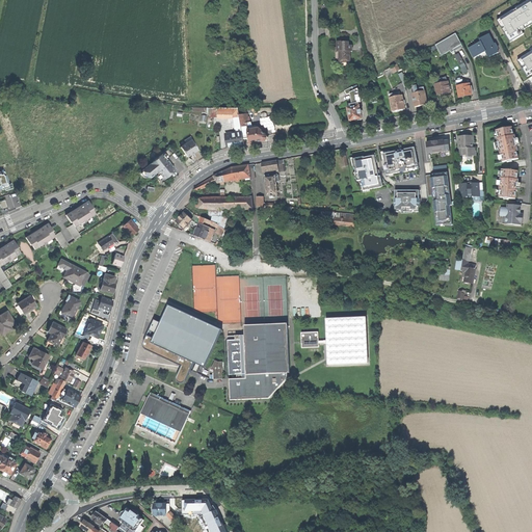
[(524,34),(523,31),(531,24),(531,0),(530,0),(497,21),(508,40),(510,43),(524,34)]
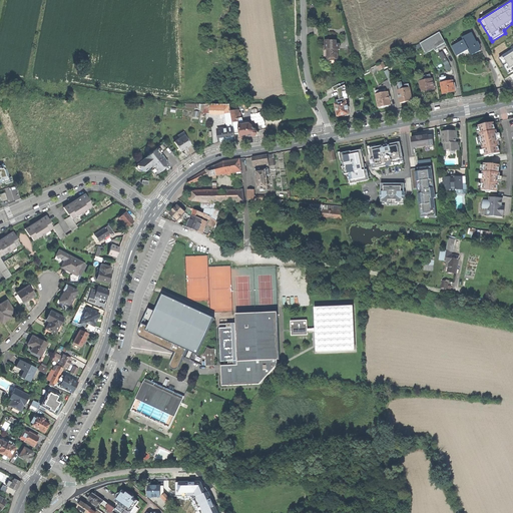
[(439,50),(438,47),(445,43),(439,32),(420,44),(426,54),(435,49),(436,51),(439,50)]
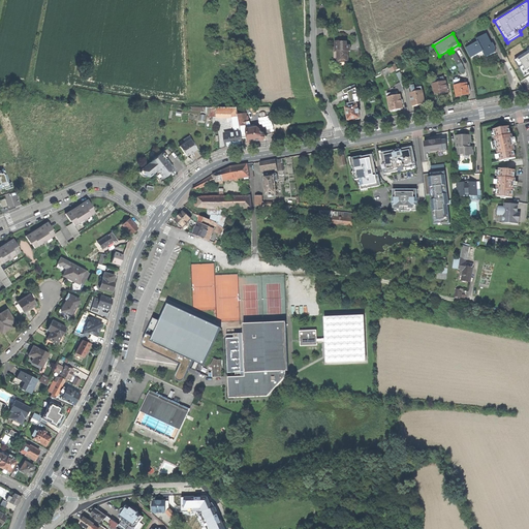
[(477,40),(466,47),(471,57),(481,52),(485,57),(490,54),(495,51),(493,48),(495,47),(493,42),(491,43),(485,33),(476,37),(477,40)]
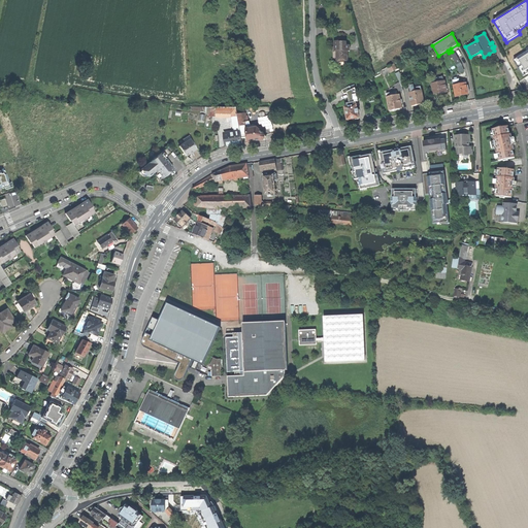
[(337,62),(348,62),(348,51),(350,51),(350,44),(347,44),(347,41),(339,41),(334,41),(334,48),(336,48),(336,51),(336,54),(336,58),(337,58),(337,62)]
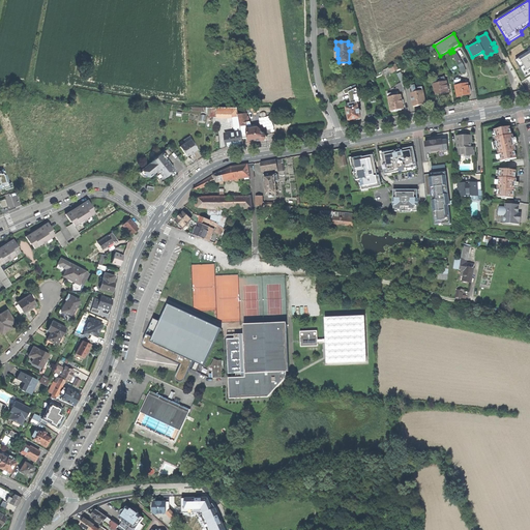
[(529,51),(516,60),(526,77),(529,74),(529,51)]
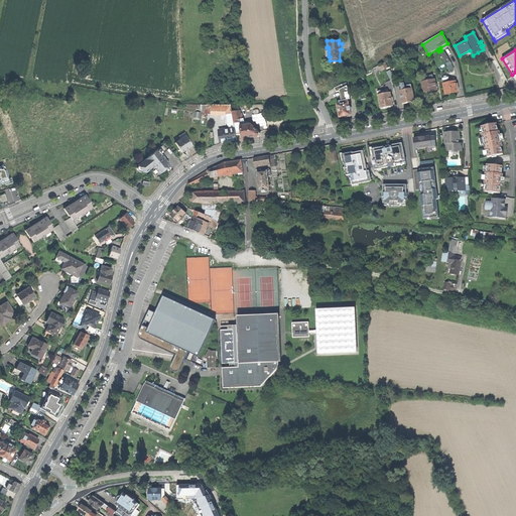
[(446,51),(442,53),(452,70),(457,68),(446,51)]
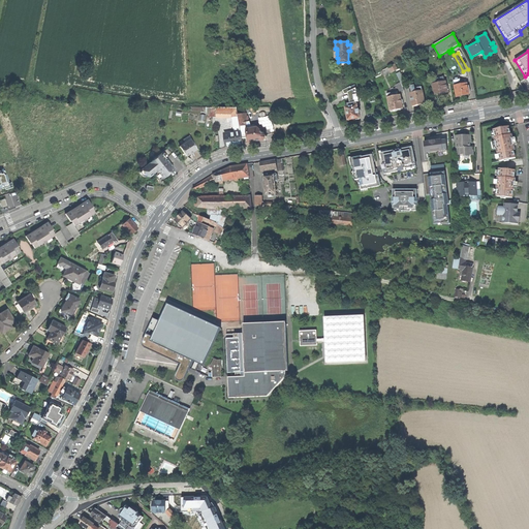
[(399,63),(392,66),(395,71),(401,68),(399,63)]
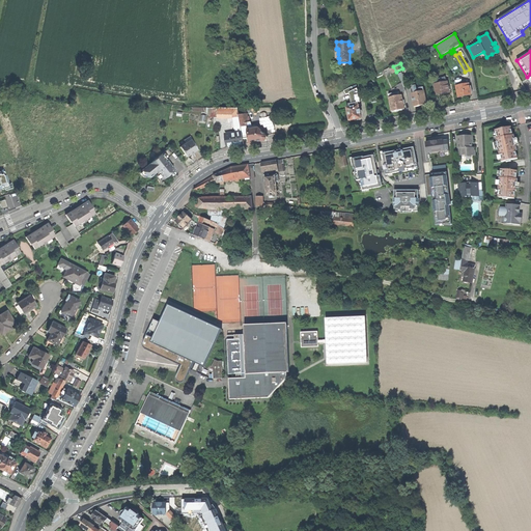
[(397,75),(402,84),(404,88),(408,86),(401,73),(397,75)]
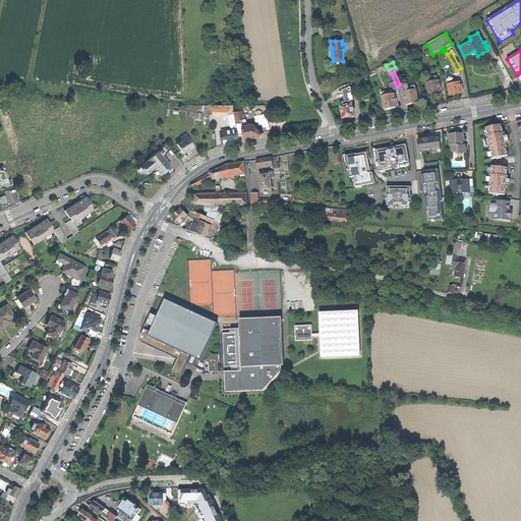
[(427,88),(428,94),(435,93),(441,92),(439,80),(437,80),(437,78),(432,79),(433,81),(424,83),(425,88),(427,88)]
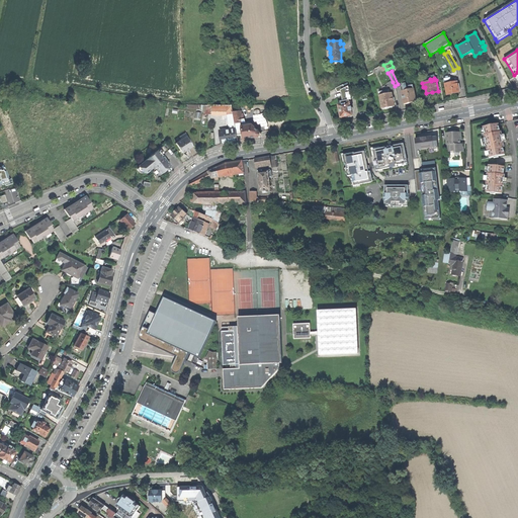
[(444,80),(447,95),(453,94),(459,93),(457,82),(456,82),(455,80),(450,81),(450,79),(444,80)]
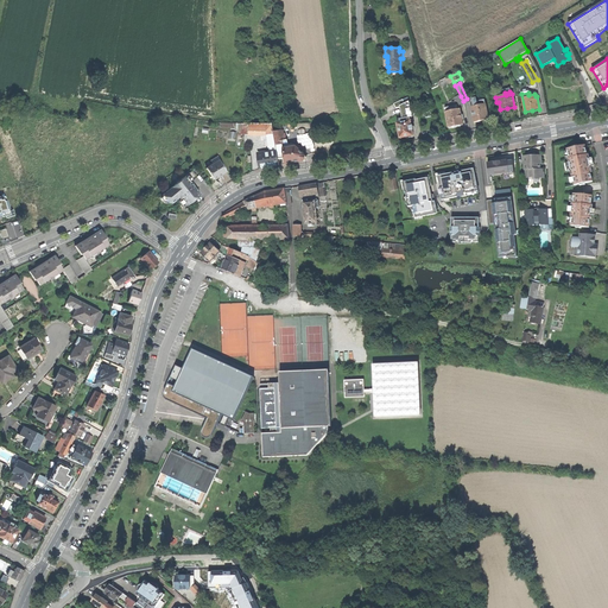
[(410,138),(413,138),(413,137),(413,135),(412,131),(413,131),(413,126),(412,126),(411,121),(409,121),(409,118),(411,116),(409,101),(405,103),(403,100),(393,105),(396,109),(399,107),(399,108),(400,119),(399,120),(400,122),(397,124),(400,139),(406,137),(406,139),(410,138)]
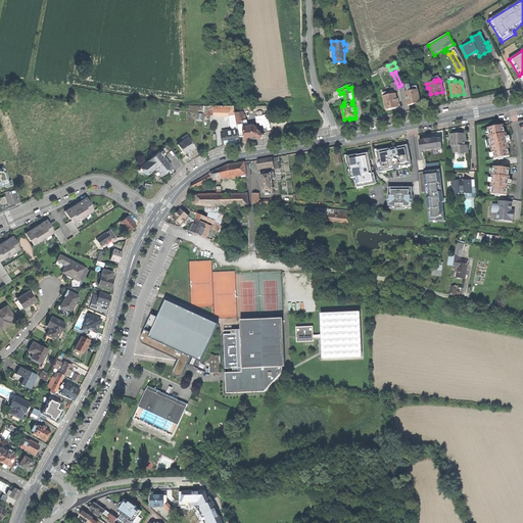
[(412,88),(412,91),(406,93),(408,105),(414,104),(420,103),(417,91),(417,90),(417,87),(412,88)]
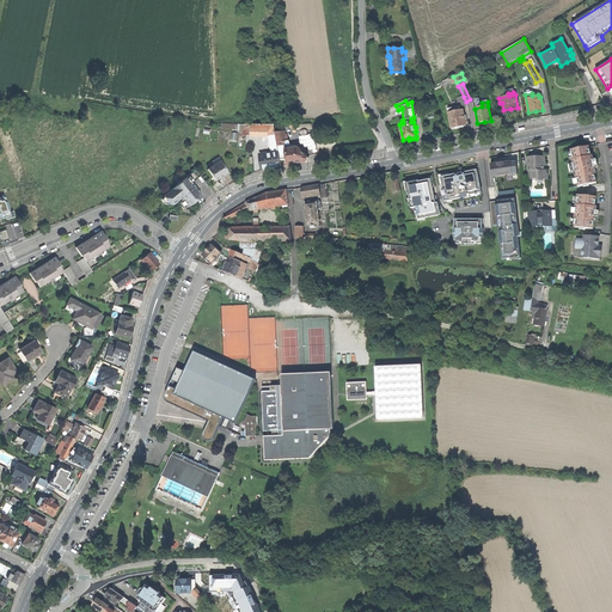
[(448,114),(452,129),(458,128),(465,126),(463,111),(459,111),(458,108),(448,110),(448,114)]
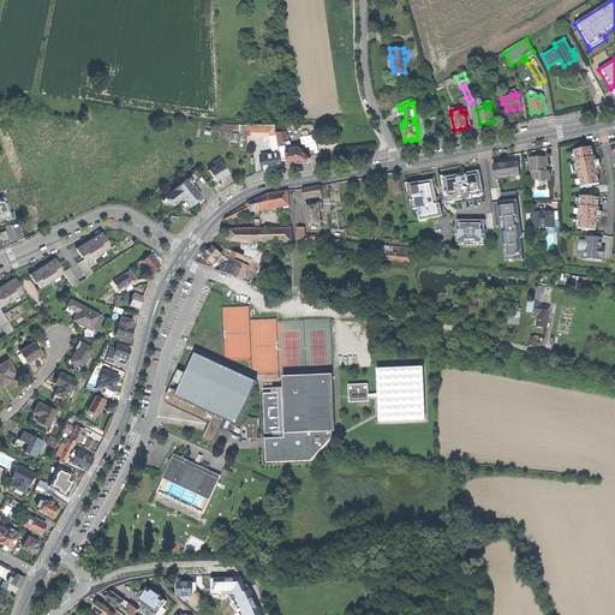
[(276,133),(275,125),(254,125),(254,136),(270,136),(270,135),(276,133)]
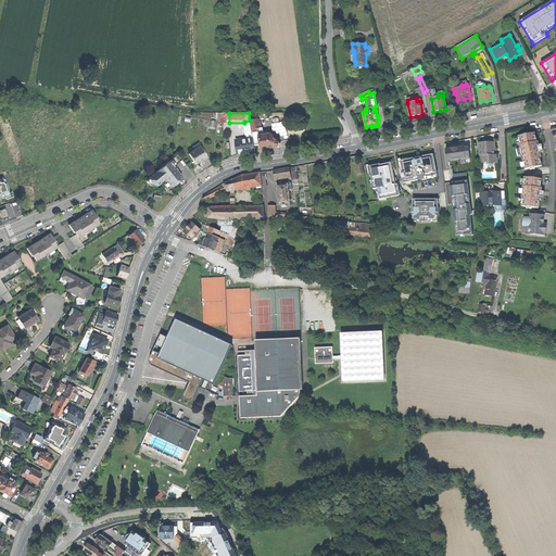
[(252,133),(257,131),(260,131),(258,128),(257,119),(250,121),(252,133)]
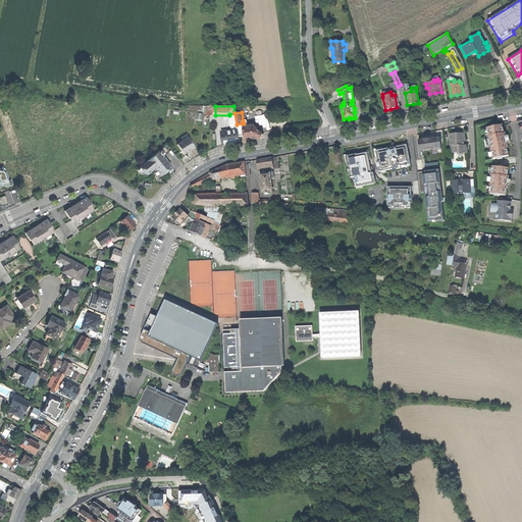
[(270,114),(263,114),(264,128),(271,128),(270,114)]
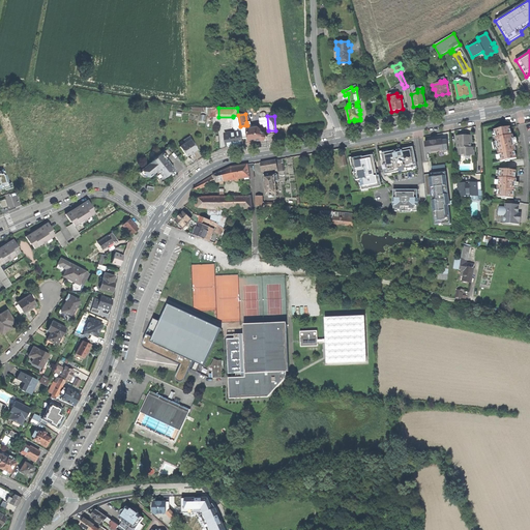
[(517,150),(516,145),(512,135),(511,135),(510,126),(503,127),(503,126),(499,127),(499,128),(494,129),(496,138),(495,138),(498,153),(499,153),(501,162),(505,160),(505,162),(510,160),(510,159),(511,159),(517,158),(514,150),(516,150),(517,150)]
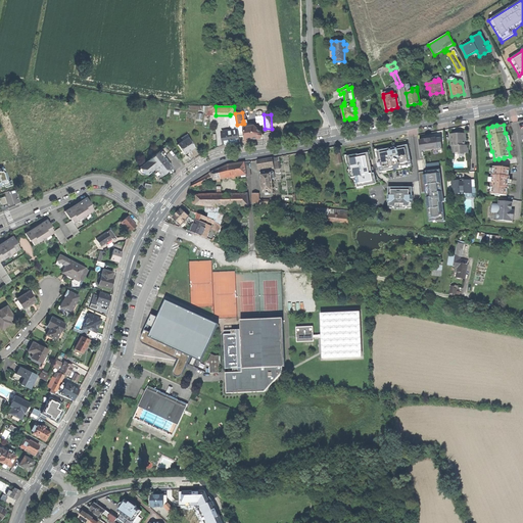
[(243,127),(244,133),(245,132),(246,141),(254,139),(262,138),(263,134),(254,126),(252,127),(247,130),(246,126),(243,127)]
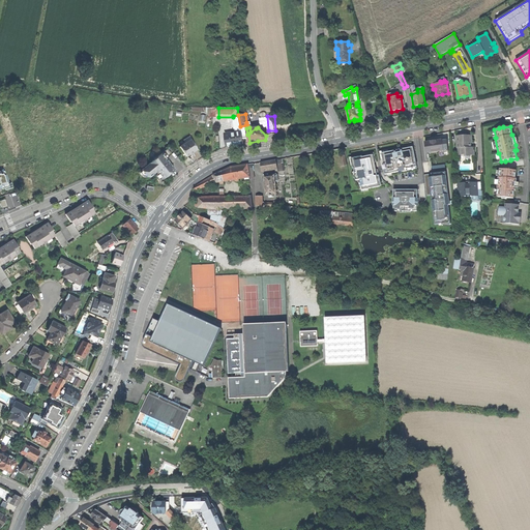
[(225,135),(227,146),(235,145),(243,143),(242,135),(241,131),(234,134),(225,135)]
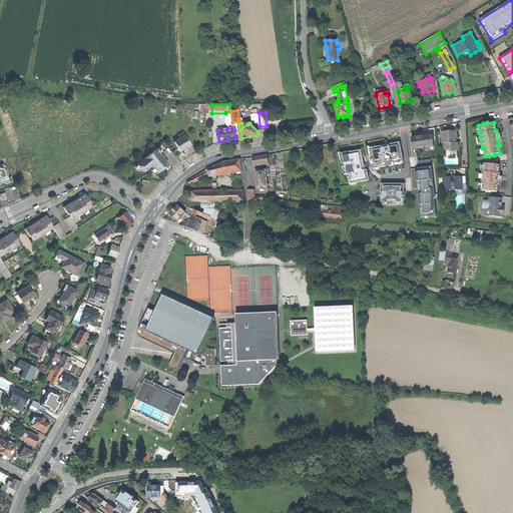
[(455,152),(455,150),(459,150),(459,146),(458,146),(458,143),(456,143),(456,138),(457,138),(456,131),(449,132),(441,132),(442,138),(443,144),(444,144),(444,150),(450,150),(450,152),(455,152)]
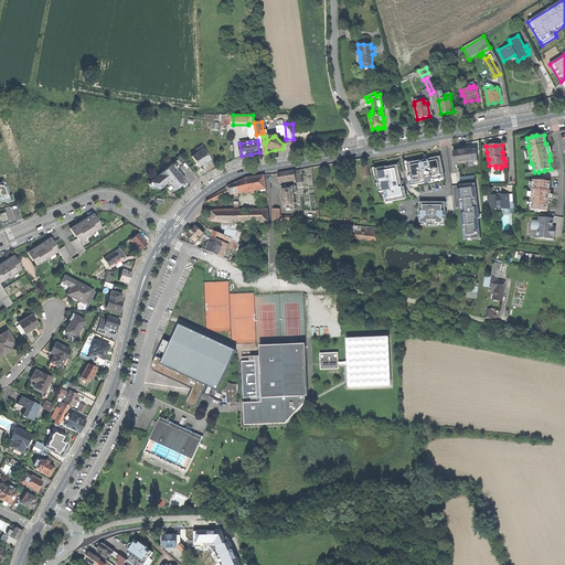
[(192,156),(199,166),(204,162),(210,158),(203,148),(192,156)]
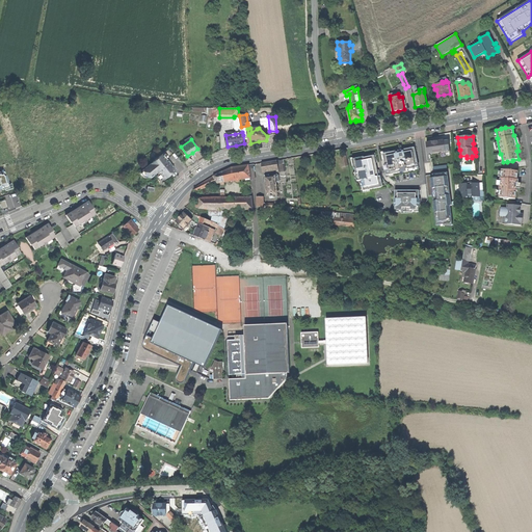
[(429,154),(445,152),(444,141),(435,142),(428,143),(429,154)]
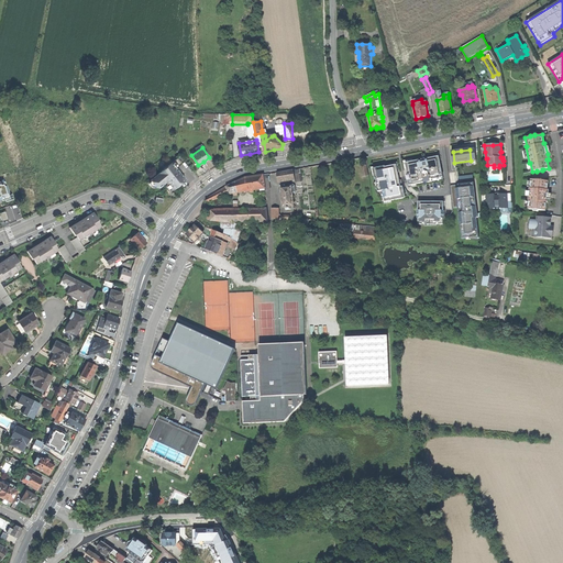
[(407,169),(410,187),(418,186),(418,184),(426,183),(426,184),(429,184),(429,181),(444,179),(441,155),(422,158),(415,161),(415,158),(405,161),(407,169)]
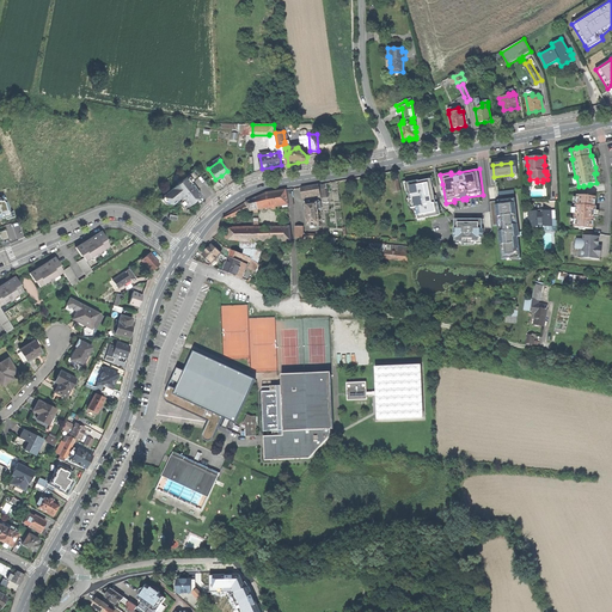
[(415,179),(405,182),(407,191),(409,190),(411,208),(416,207),(417,210),(416,212),(417,219),(418,219),(418,221),(428,220),(427,218),(442,214),(438,195),(436,195),(435,191),(434,188),(436,188),(434,176),(424,177),(424,178),(415,181),(415,179)]
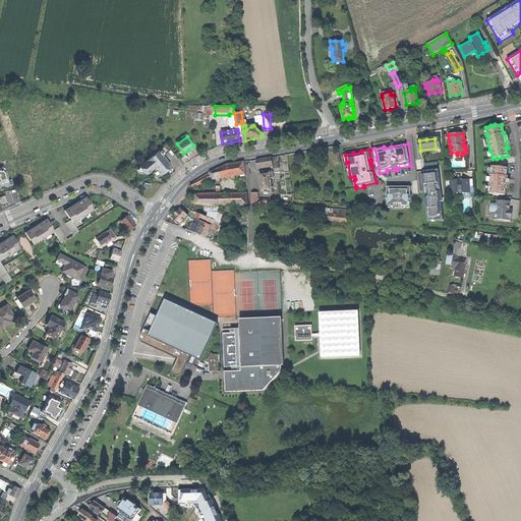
[(163,156),(159,152),(139,167),(146,175),(154,169),(159,176),(166,171),(171,167),(163,156)]
